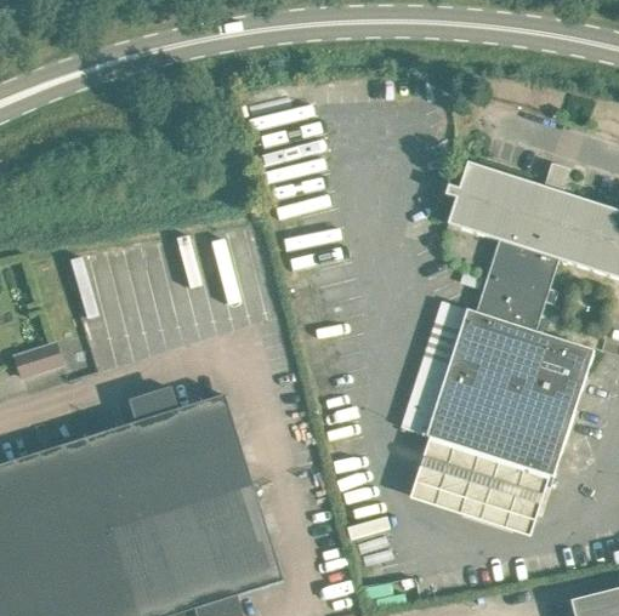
[(535,281),(549,285),(557,257),(618,275),(618,207),(466,159),(458,186),(448,182),(444,192),(455,195),(447,221),(498,238),(486,273),(533,289),(535,281)]
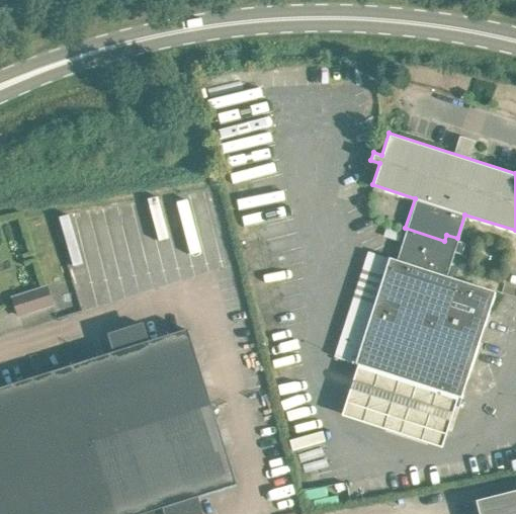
[(200,193),(205,223),(223,220),(218,190),(200,193)]
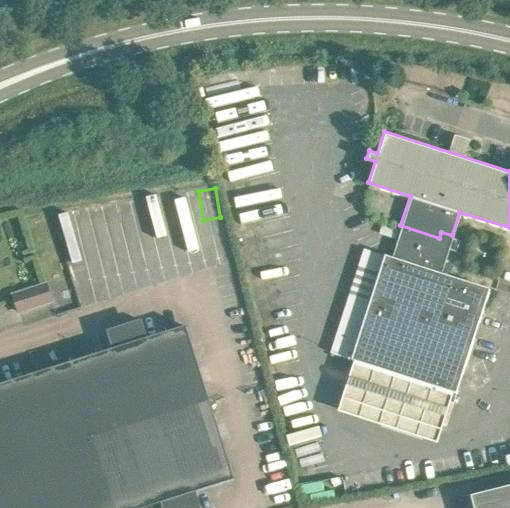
[(458,238),(452,235),(441,232),(439,238),(400,225),(391,255),(440,271),(448,247),(455,249),(458,238)]
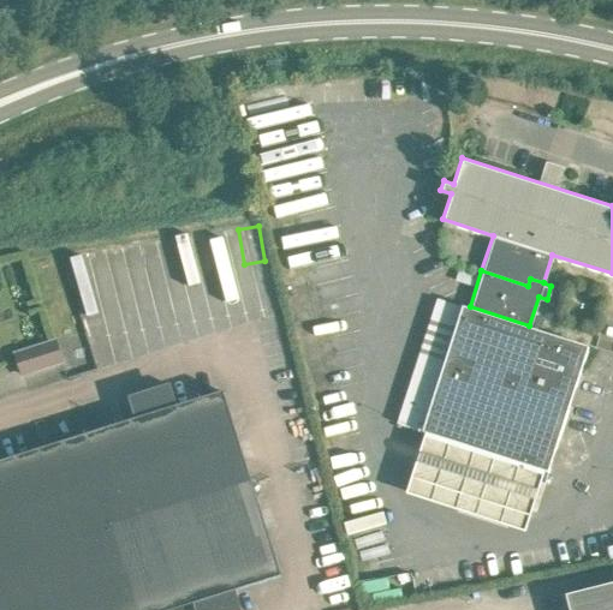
[(529,326),(470,306),(462,304),(421,429),(521,461),(517,472),(543,480),(587,345),(529,326)]
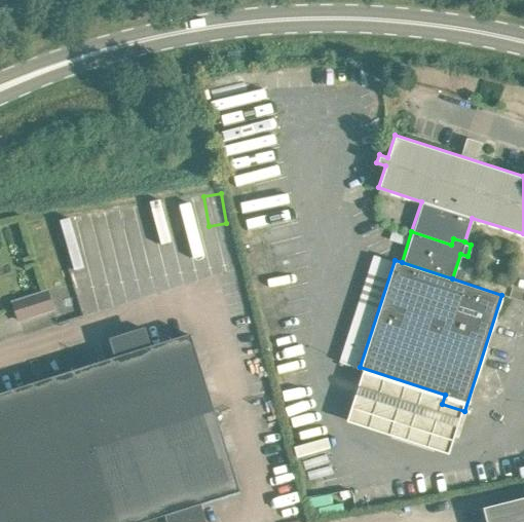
[(17,317),(51,306),(45,289),(12,299),(17,317)]
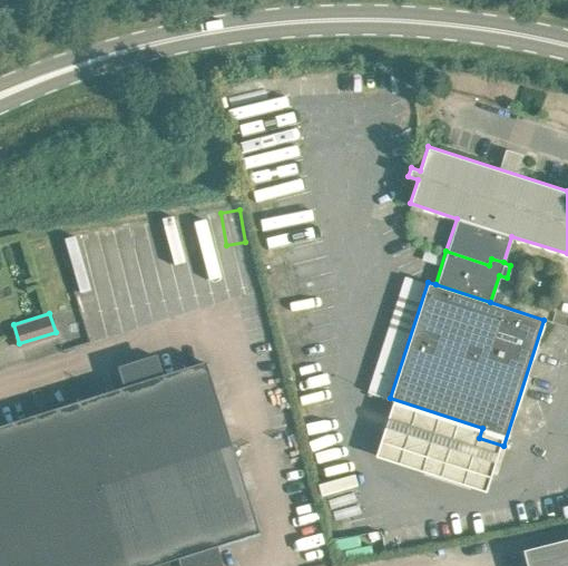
[(124,386),(114,389),(0,423),(0,565),(149,565),(177,557),(179,565),(221,565),(223,565),(216,545),(260,532),(205,360),(162,373),(155,353),(117,366),(124,386)]
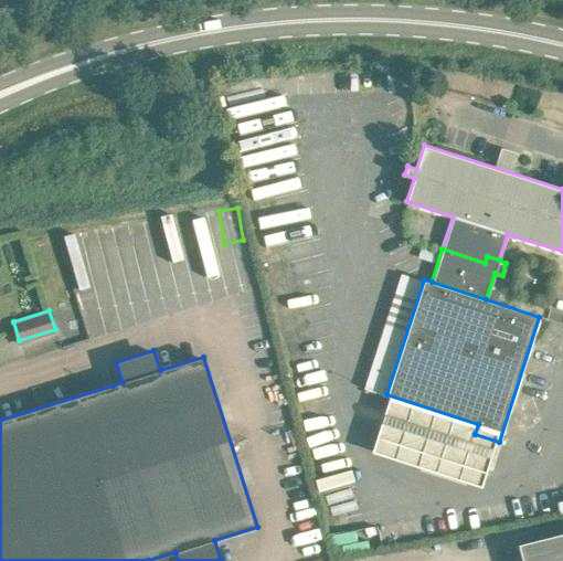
[(521,560),(562,560),(562,532),(518,544),(521,560)]
